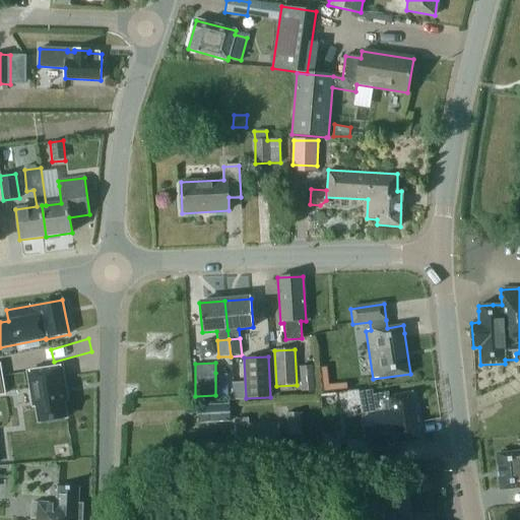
[(314,390),(312,365),(299,366),(300,391),(314,390)]
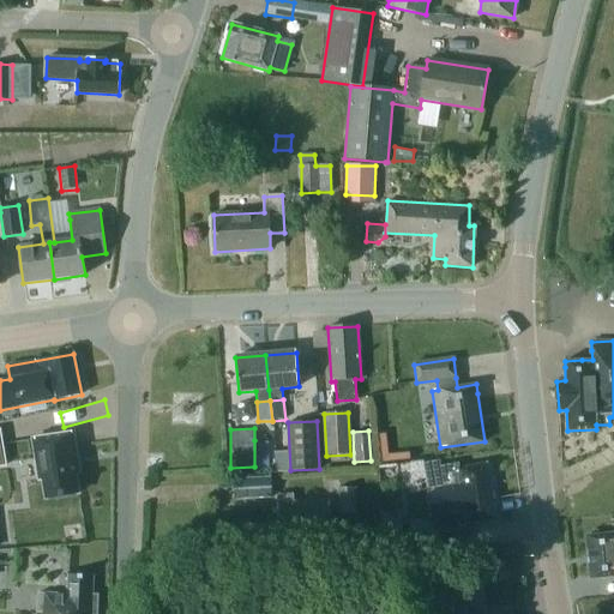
[(73,433),(32,439),(40,480),(43,479),(46,498),(78,493),(76,474),(79,474),(73,433)]
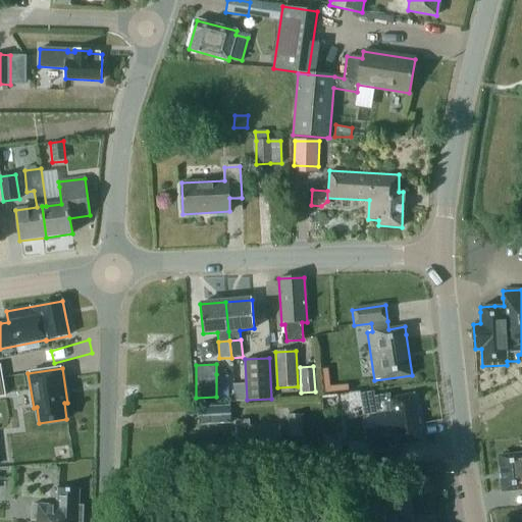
[(422,440),(420,426),(414,394),(390,398),(389,394),(374,397),(377,416),(364,418),(368,441),(349,442),(350,466),(390,463),(389,447),(422,440)]
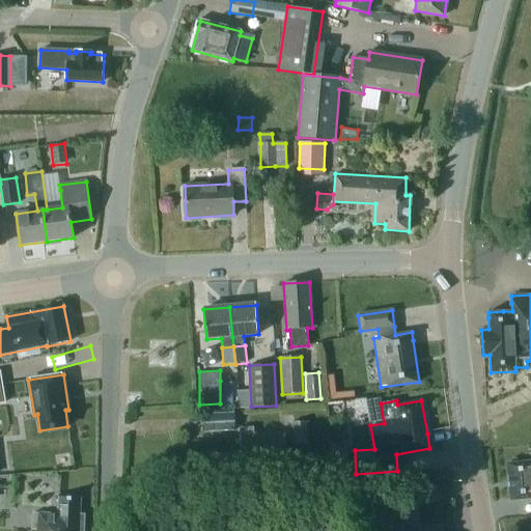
[(235,431),(234,414),(203,416),(203,432),(235,431)]
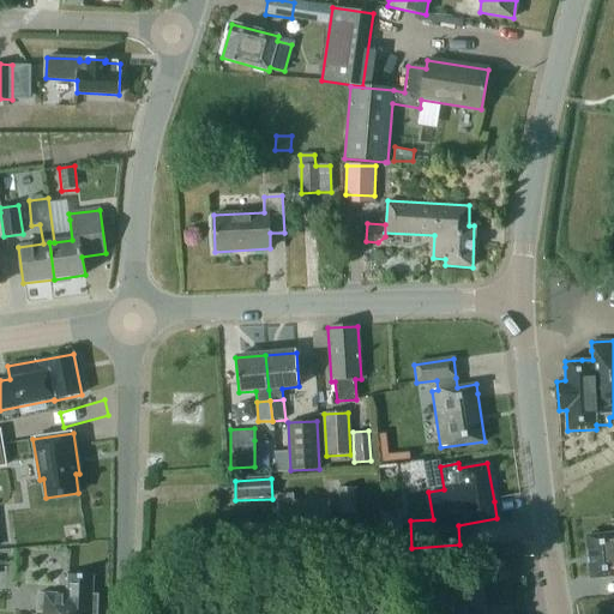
[(338,513),(355,513),(355,488),(338,488),(338,503),(329,503),(329,501),(293,503),(293,495),(277,495),(278,504),(277,504),(280,542),(330,540),(329,512),(338,512),(338,513)]
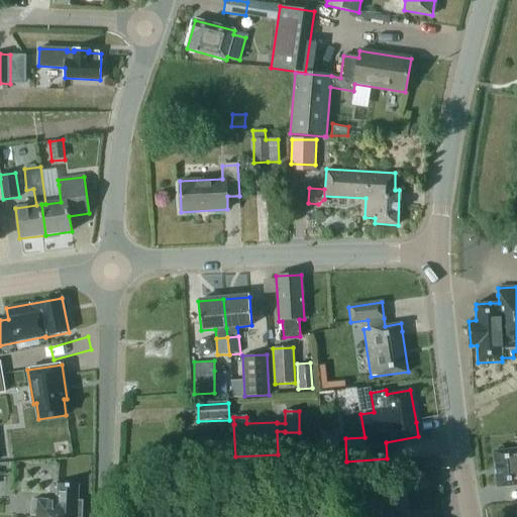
[(516,448),(494,451),(498,487),(516,484),(516,448)]
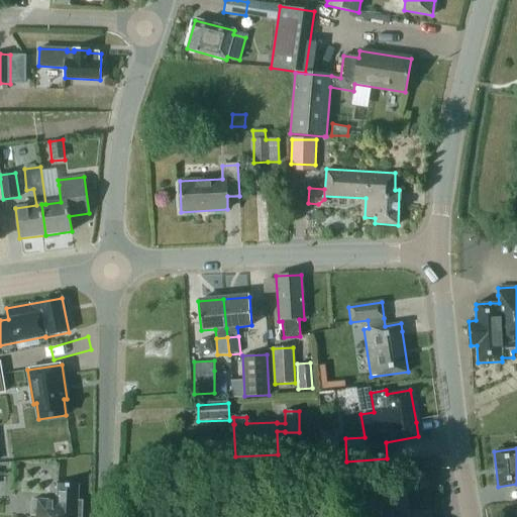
[(413,475),(416,492),(427,490),(424,474),(413,475)]
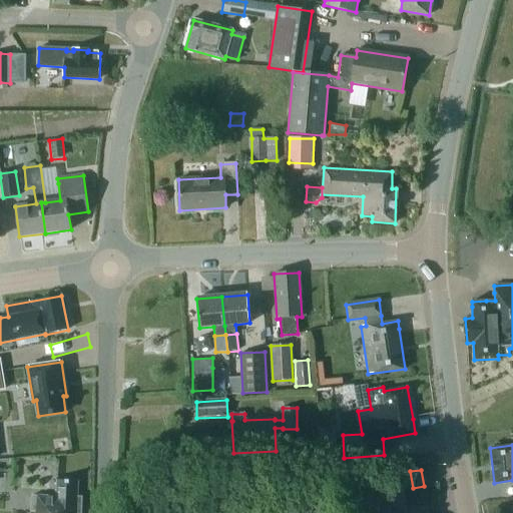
[(57,497),(40,496),(32,496),(31,512),(80,512),(82,497),(77,496),(77,482),(57,480),(57,497)]
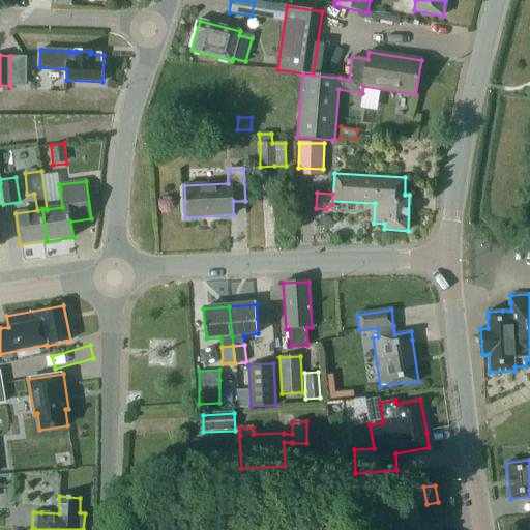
[(414,499),(365,501),(366,527),(415,524),(414,499)]
